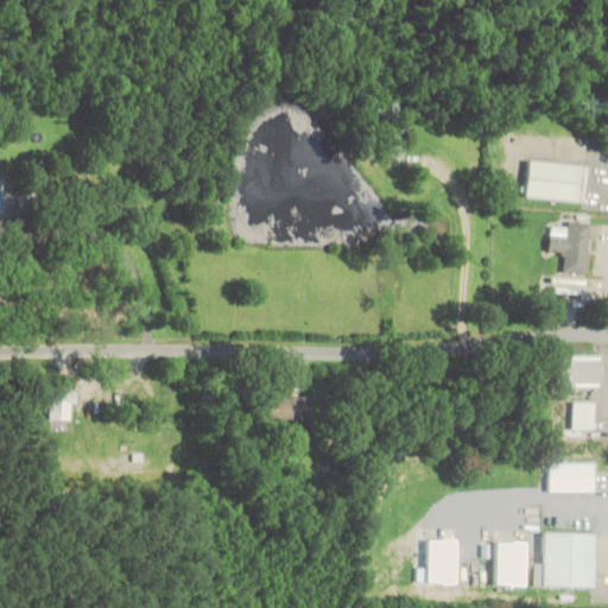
[(586,202),(588,165),(527,160),(524,197),(586,202)]
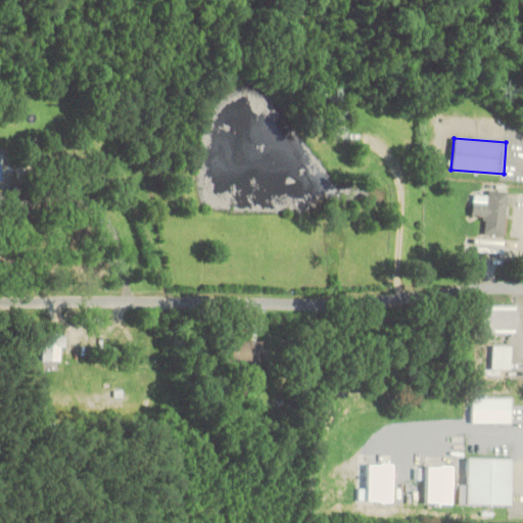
[(98,172),(109,165),(102,154),(92,160),(98,172)]
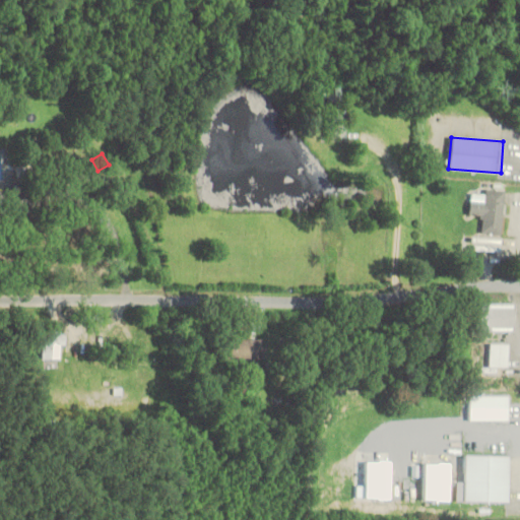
[(470,197),(469,218),(479,219),(478,233),(504,234),(506,189),(481,188),(481,197),(470,197)]
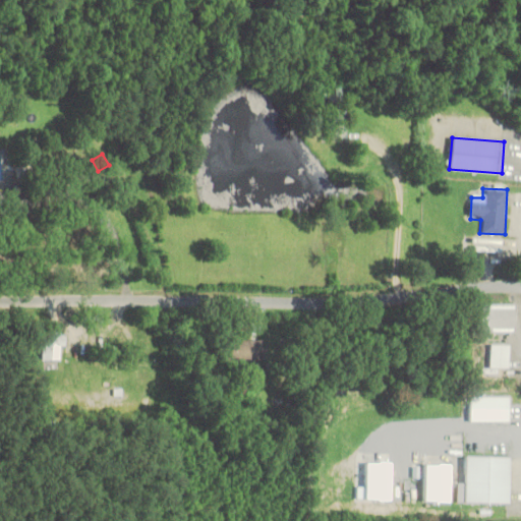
[(481,331),(515,331),(515,304),(481,304),(481,331)]
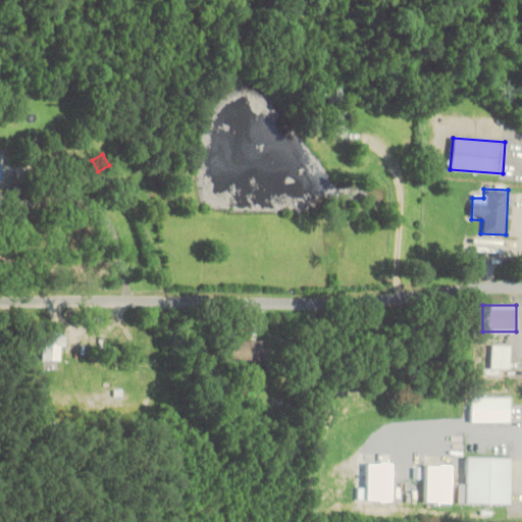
[(264,341),(224,341),(224,361),(264,361),(264,341)]
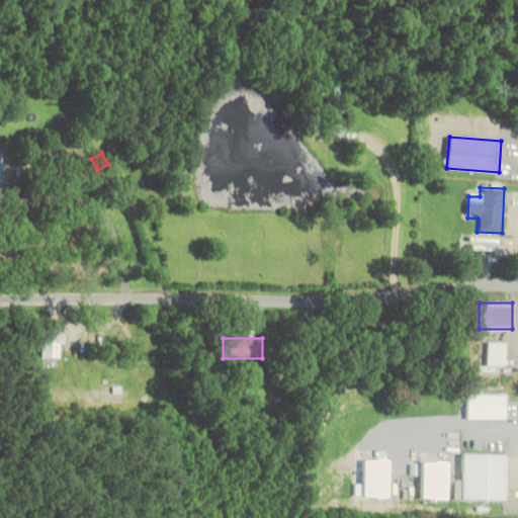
[(490,365),(508,366),(508,342),(490,342),(490,365)]
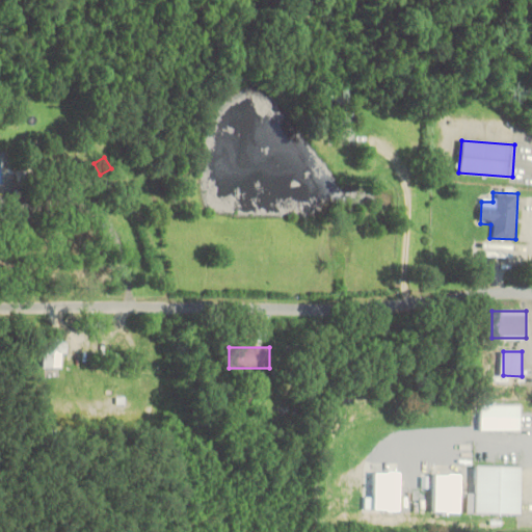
[(481,404),(481,430),(522,430),(522,404),(481,404)]
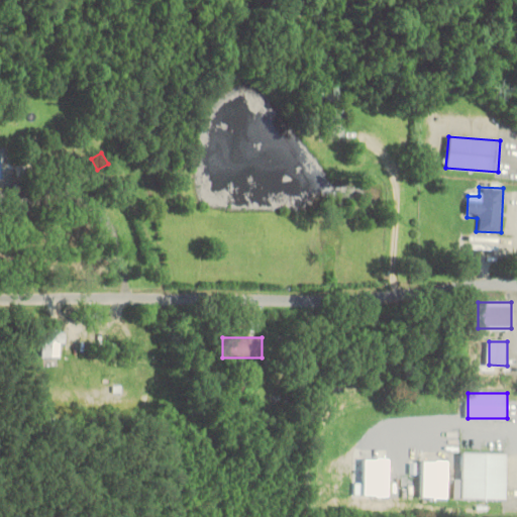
[(454,479),(454,498),(506,499),(506,452),(461,452),(461,479),(454,479)]
